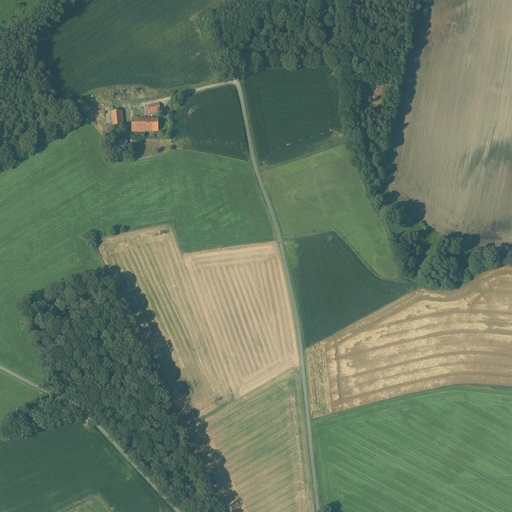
[(79,100),(90,110),(93,108),(81,97),(79,100)]
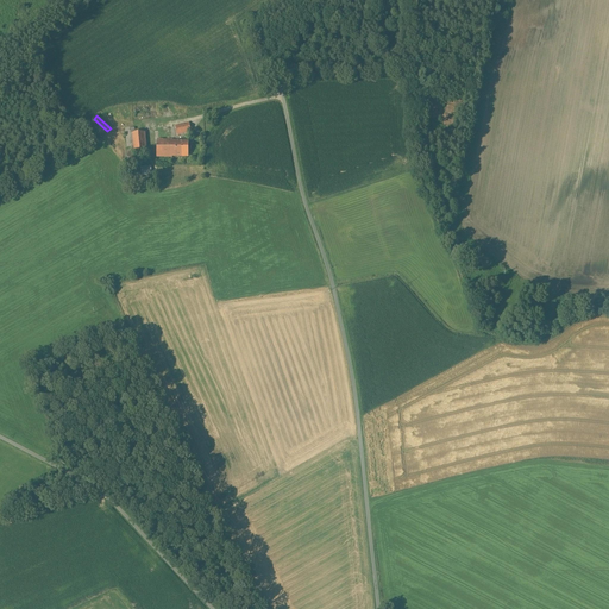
[(94,119),(89,124),(102,137),(107,131),(94,119)]
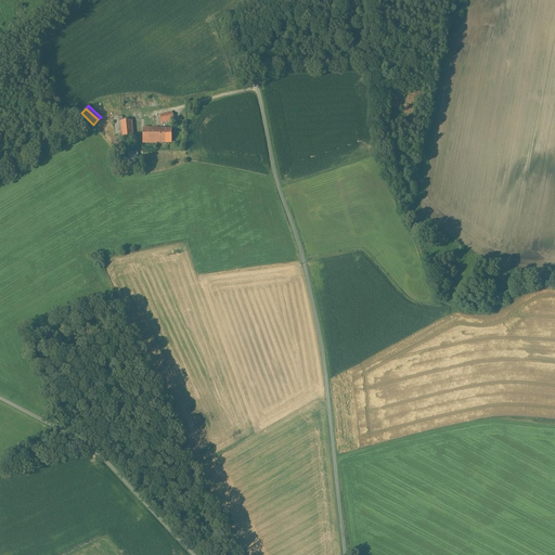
[(173,111),(162,114),(164,121),(176,118),(173,111)]
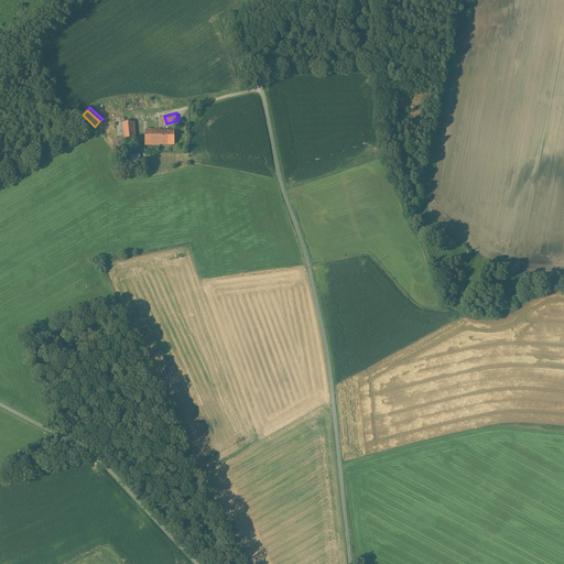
[(127,118),(117,118),(119,145),(126,145),(126,141),(138,141),(137,121),(127,121),(127,118)]
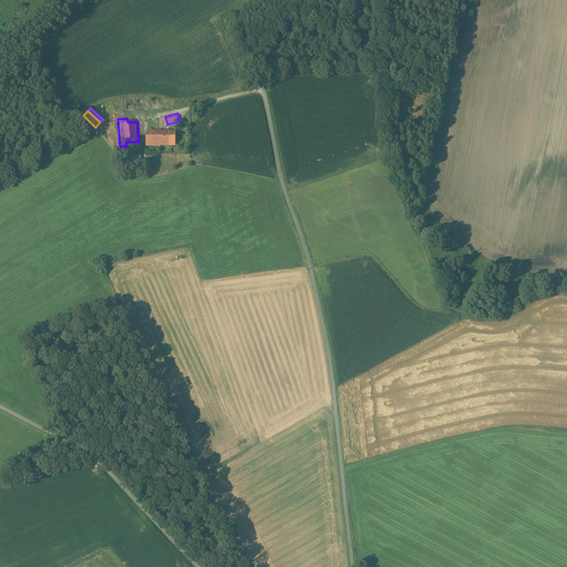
[(162,119),(154,119),(154,129),(148,129),(148,145),(177,146),(177,129),(162,129),(162,119)]
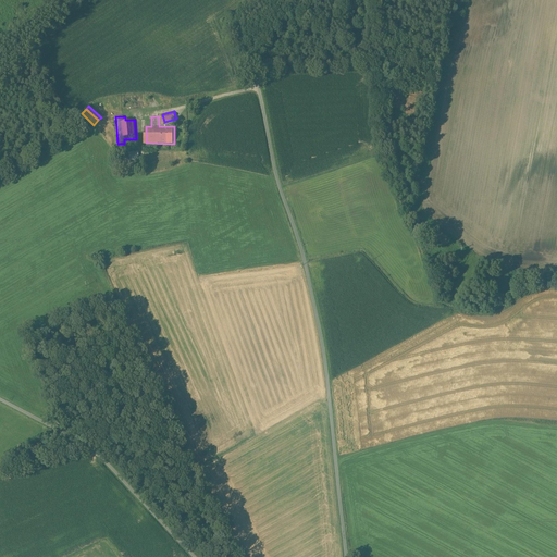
[(139,151),(124,152),(124,160),(140,159),(139,151)]
